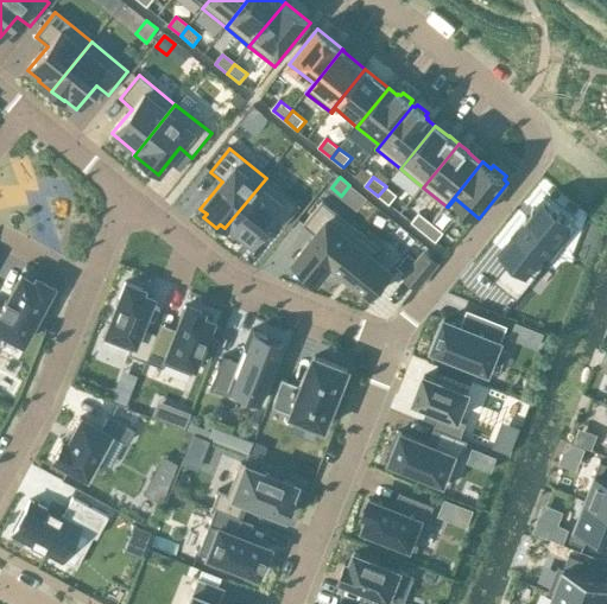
[(266,178),(225,228),(226,229),(227,227),(251,246),(271,221),(283,230),(302,207),(266,178)]
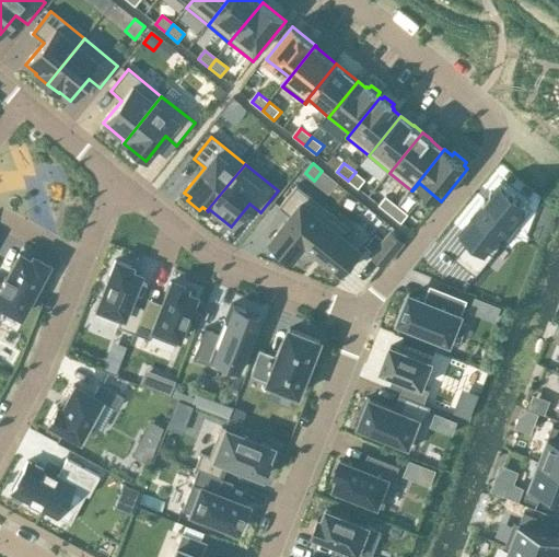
[(356,172),(348,181),(359,189),(367,181),(356,172)]
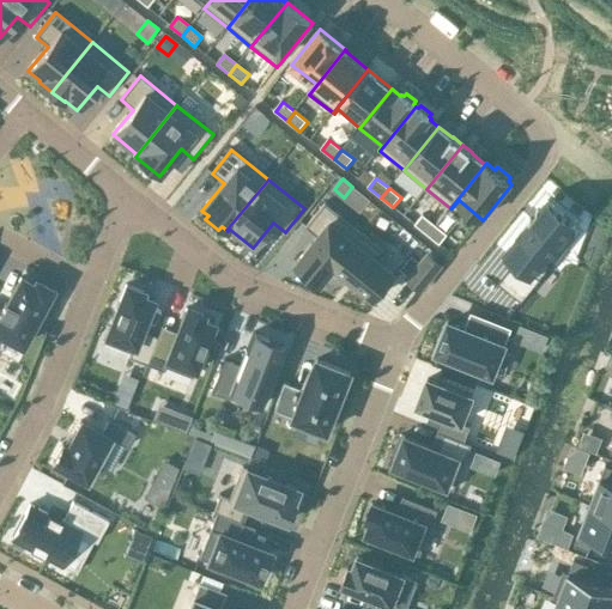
[(517,262),(500,285),(522,303),(541,280),(535,275),(546,261),(552,266),(570,232),(575,225),(570,220),(547,202),(507,254),(517,262)]
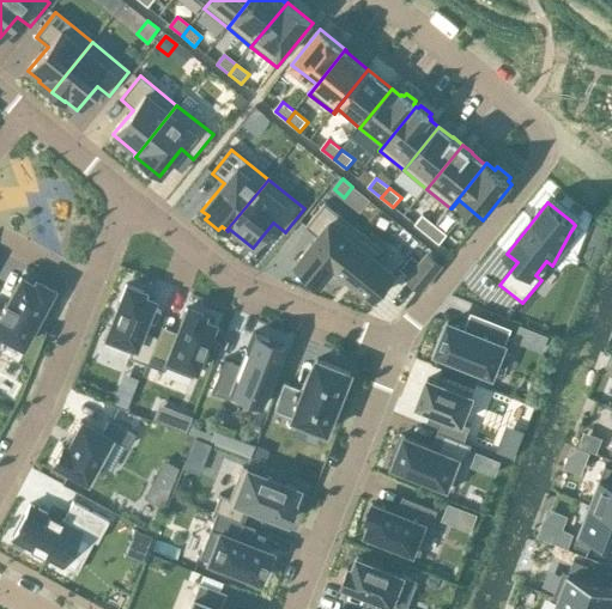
[(319,238),(297,265),(321,285),(363,233),(326,203),(307,227),(319,238)]
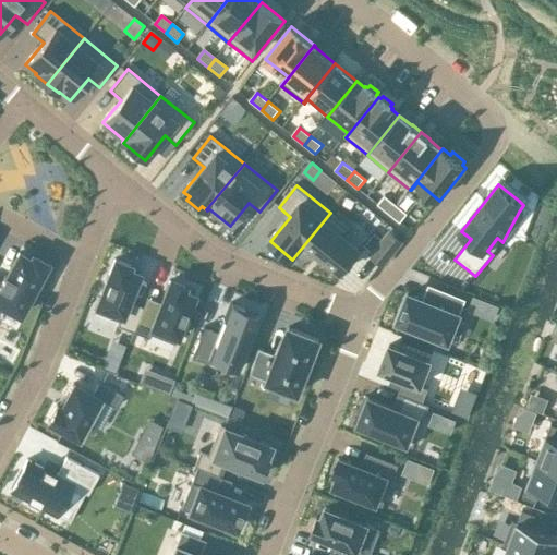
[(385,196),(378,205),(389,215),(397,206),(385,196)]
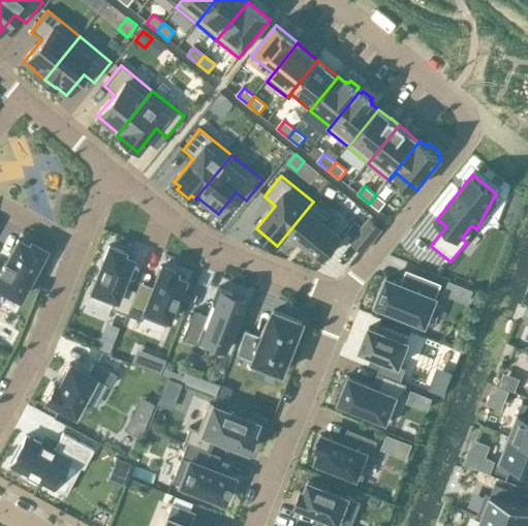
[(376,195),(369,204),(380,212),(386,204),(376,195)]
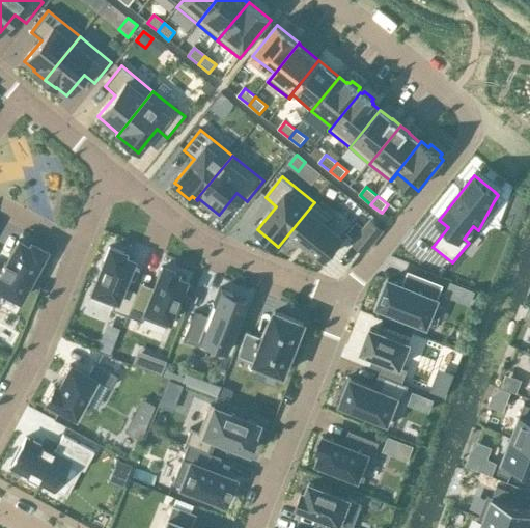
[(314,202),(278,247),(279,247),(290,232),(311,249),(309,252),(321,261),(323,258),(325,260),(342,239),(327,225),(333,218),(314,202)]
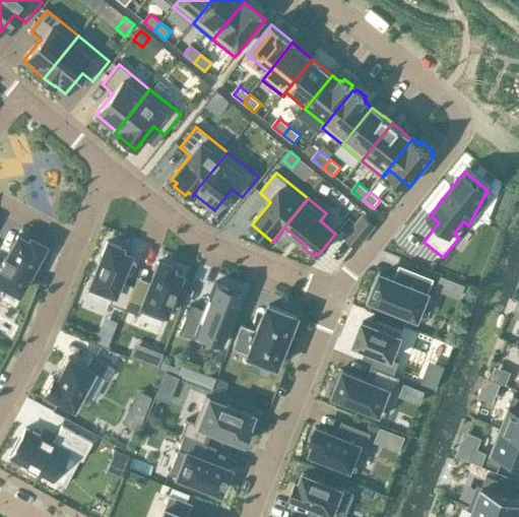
[(365,216),(348,237),(360,246),(376,225),(365,216)]
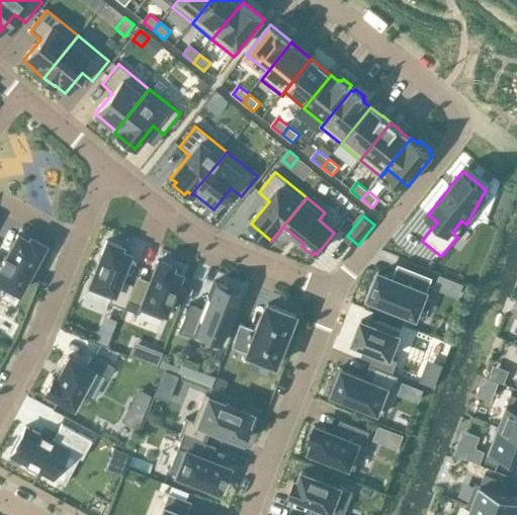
[(45,246),(30,239),(28,242),(18,237),(6,257),(5,256),(1,263),(0,262),(0,292),(4,286),(18,294),(45,246)]
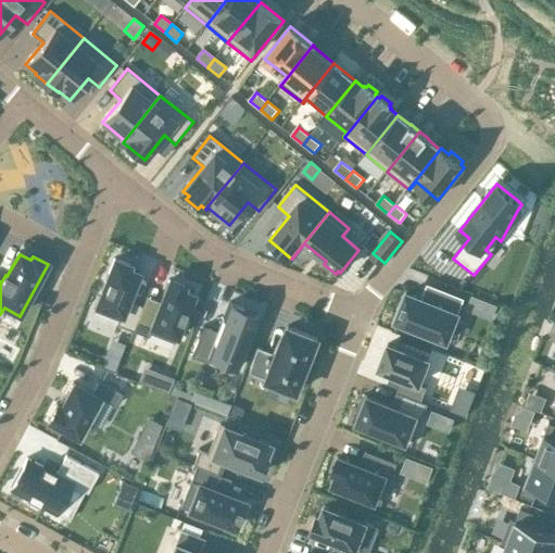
[(130,266),(114,260),(93,312),(118,322),(117,326),(133,332),(142,308),(128,301),(139,274),(129,269),(130,266)]
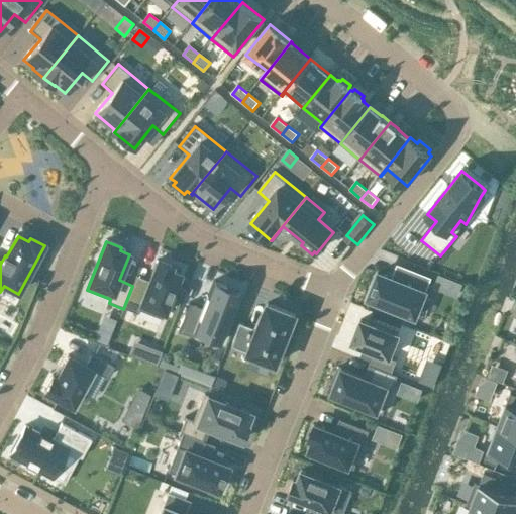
[(172,267),(158,262),(145,291),(132,286),(123,309),(138,314),(139,310),(163,319),(180,275),(171,271),(172,267)]
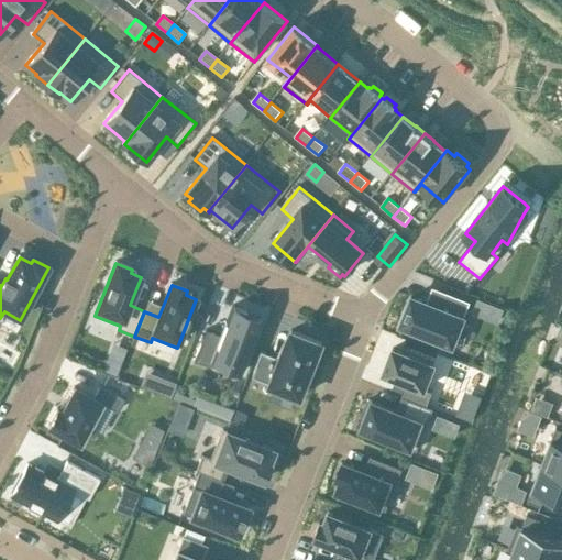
[(401,325),(453,346),(470,304),(440,292),(434,306),(412,297),(401,325)]
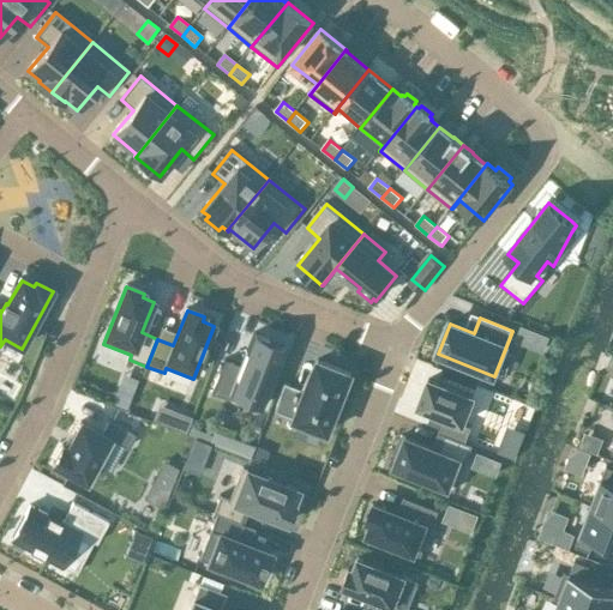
[(226,361),(212,396),(229,403),(233,396),(260,406),(260,408),(262,409),(270,387),(271,388),(271,387),(270,386),(286,349),(256,337),(256,336),(254,334),(248,350),(247,352),(246,352),(246,354),(247,355),(241,367),(226,361)]
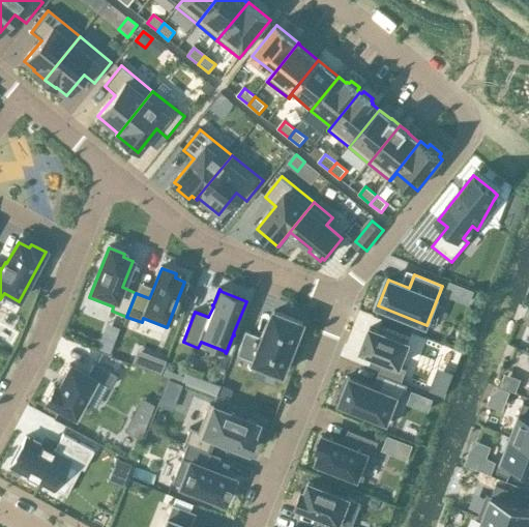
[(238,356),(250,360),(284,374),(303,324),(275,313),(264,340),(246,332),(238,356)]
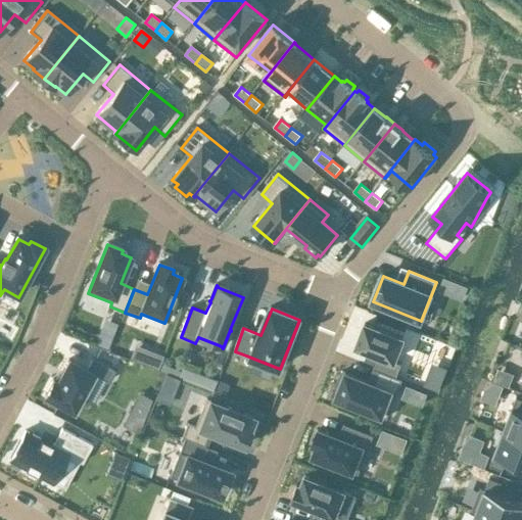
[(366,325),(357,347),(379,357),(374,370),(380,372),(397,379),(402,365),(394,362),(404,339),(366,325)]
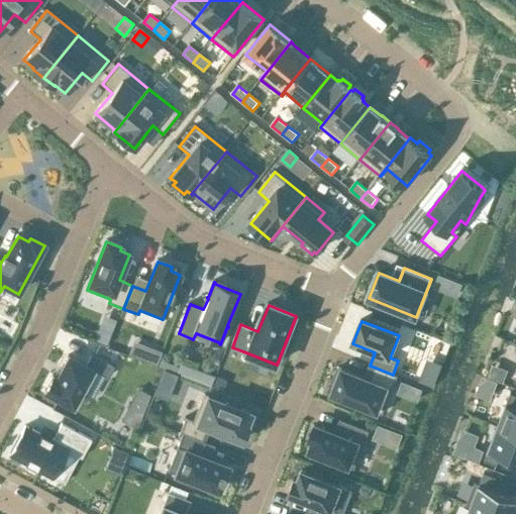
[(54,377),(45,392),(74,408),(93,372),(106,379),(113,367),(92,355),(86,367),(69,356),(57,379),(54,377)]
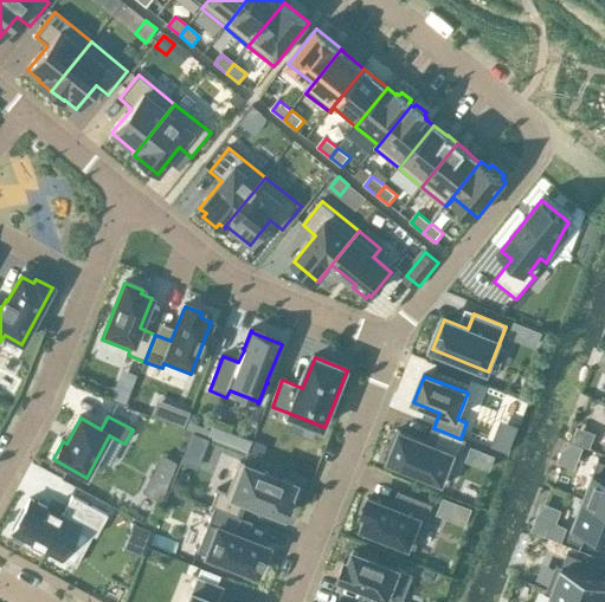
[(467,441),(461,439),(441,431),(435,446),(397,432),(390,448),(394,451),(390,461),(449,485),(467,441)]
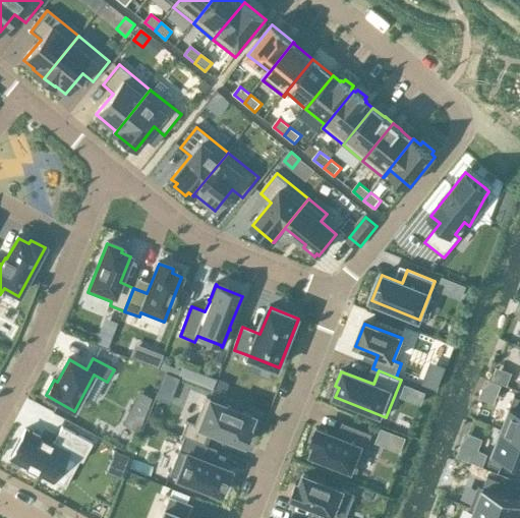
[(195,379),(193,384),(213,391),(217,381),(197,373),(195,379)]
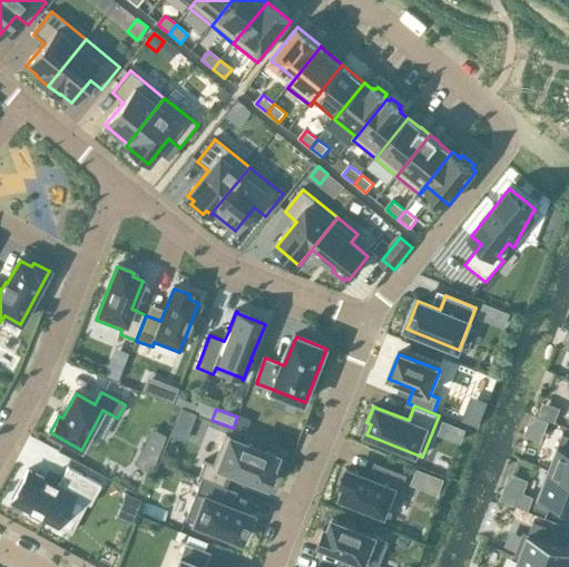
[(549,471),(568,479),(568,437),(563,434),(549,471)]
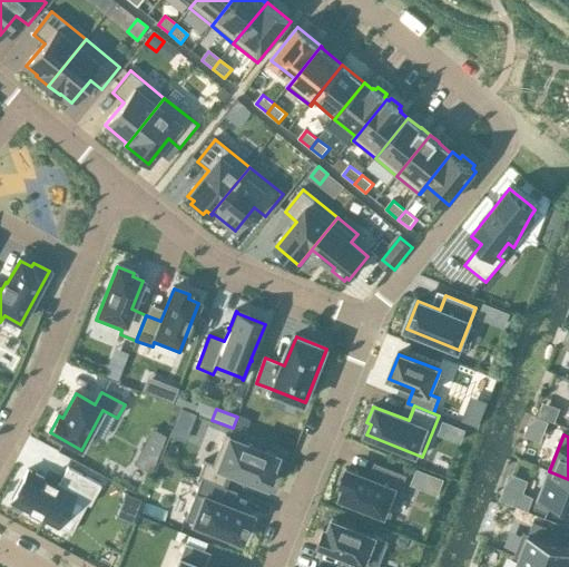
[(274,471),(280,458),(227,437),(216,466),(207,462),(200,478),(225,488),(231,473),(270,489),(276,471),(274,471)]
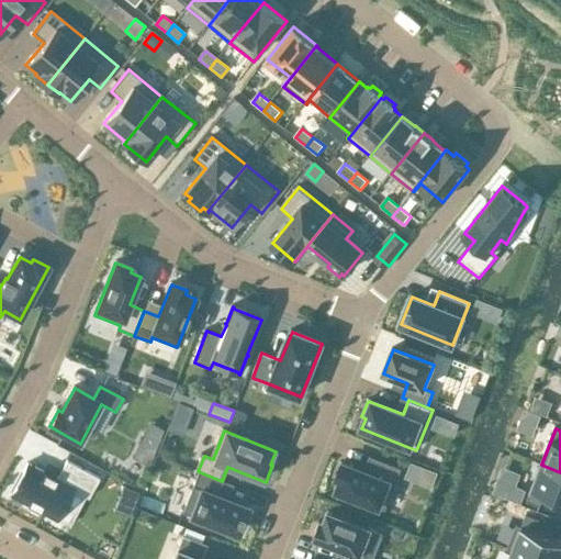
[(27,465),(11,495),(57,520),(73,491),(89,500),(100,479),(67,461),(57,480),(49,477),(27,465)]
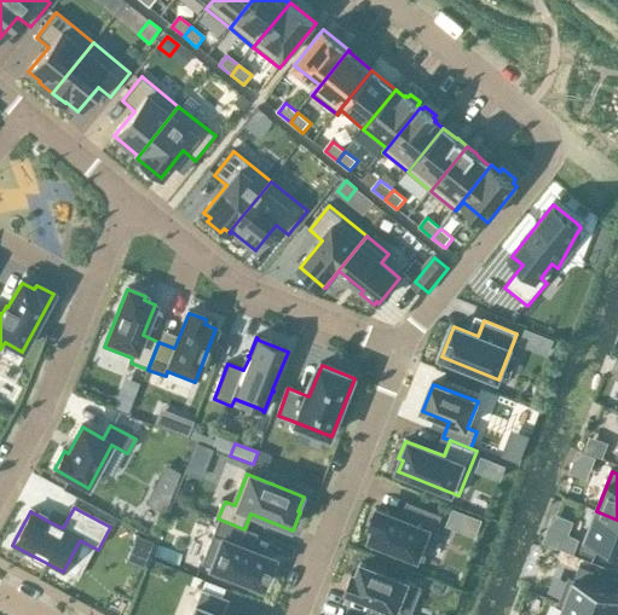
[(375,528),(371,540),(425,561),(443,516),(420,508),(413,523),(379,509),(371,527),(375,528)]
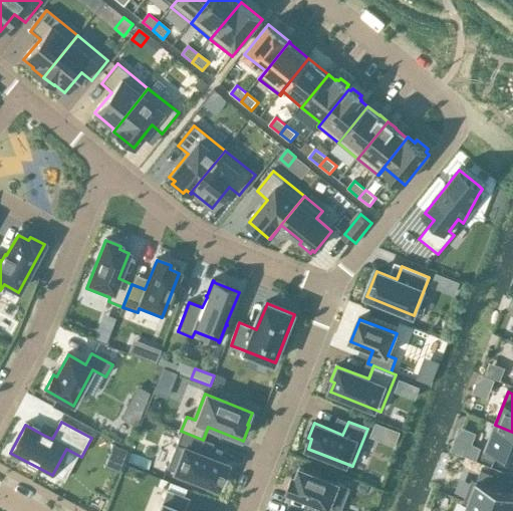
[(512,432),(495,425),(482,459),(494,463),(499,452),(512,458),(512,432)]
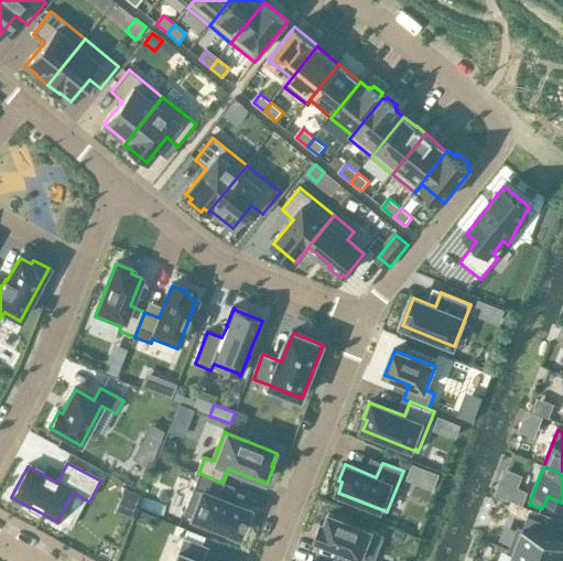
[(246,530),(253,511),(218,498),(224,484),(199,474),(183,515),(192,518),(190,522),(208,529),(210,526),(238,537),(241,529),(246,530)]
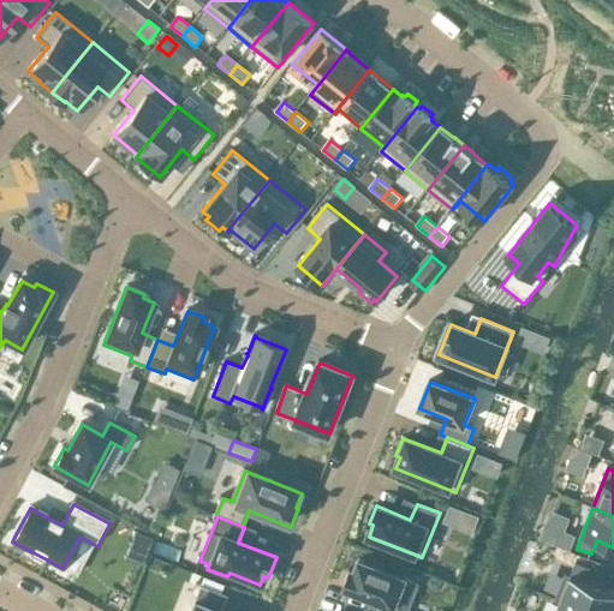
[(125,559),(143,567),(153,539),(136,532),(125,559)]
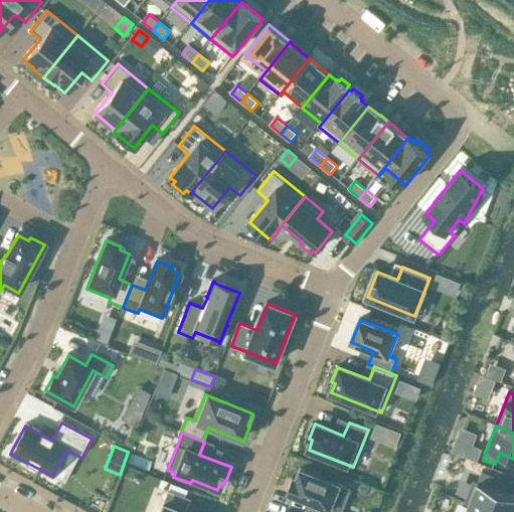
[(294,478),(288,492),(319,505),(316,511),(342,511),(351,489),(301,470),(297,479),(294,478)]
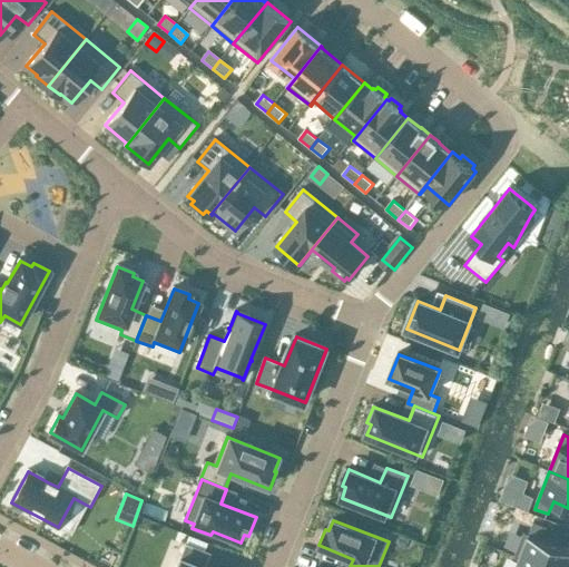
[(525,533),(516,557),(540,566),(568,566),(568,549),(543,539),(548,527),(535,521),(530,535),(525,533)]
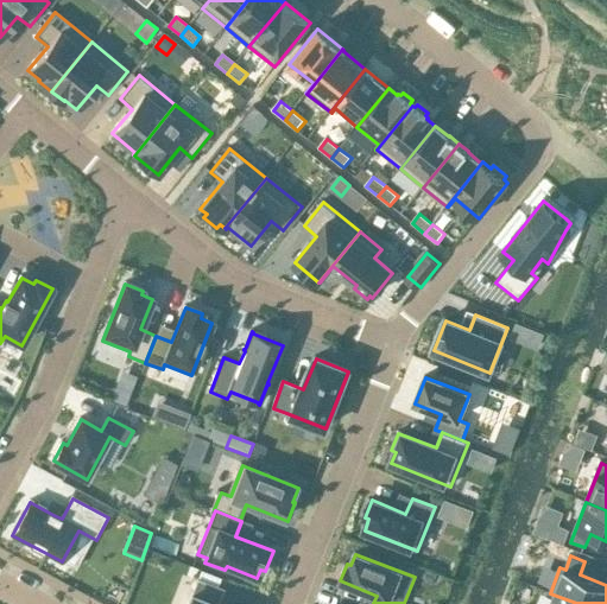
[(197,580),(187,603),(219,603),(223,590),(197,580)]
